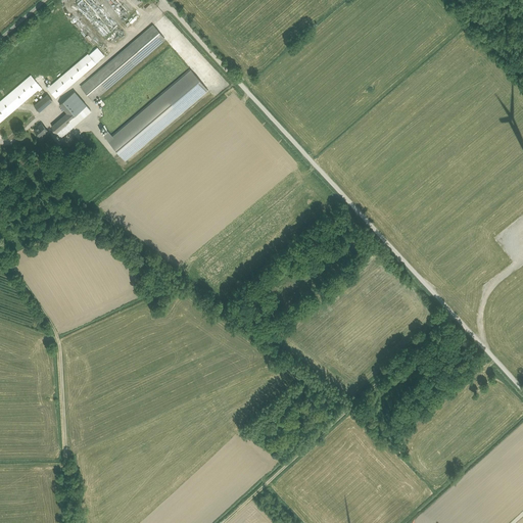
[(137,14),(129,20),(132,25),(141,18),(137,14)]
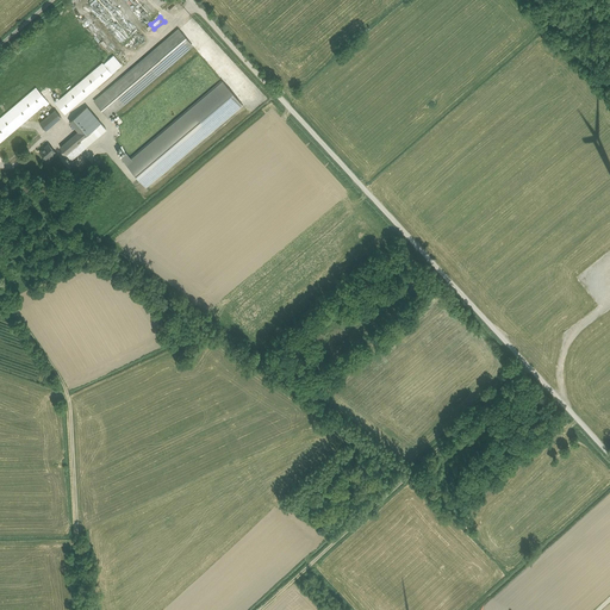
[(179,30),(95,101),(109,117),(192,45),(179,30)]
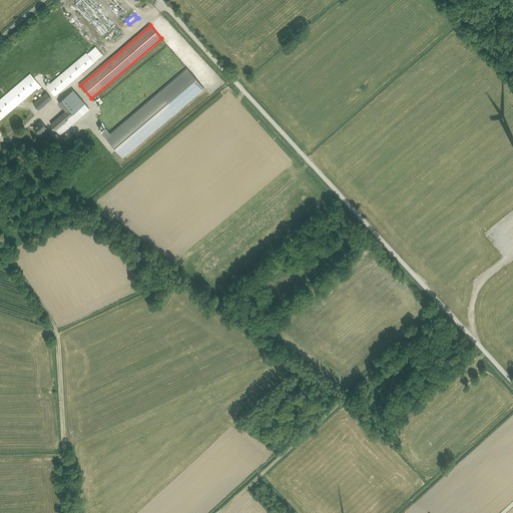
[(95,45),(86,53),(94,62),(103,54),(95,45)]
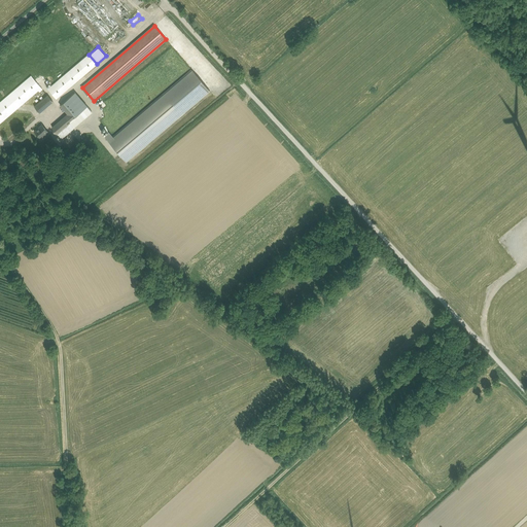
[(89,55),(48,90),(56,99),(97,64),(89,55)]
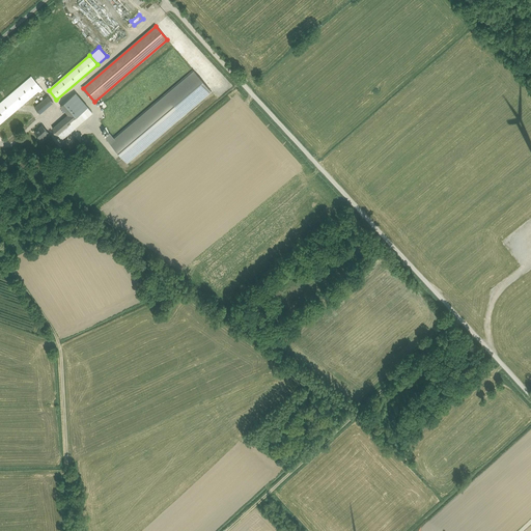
[(194,73),(110,141),(127,162),(211,92),(194,73)]
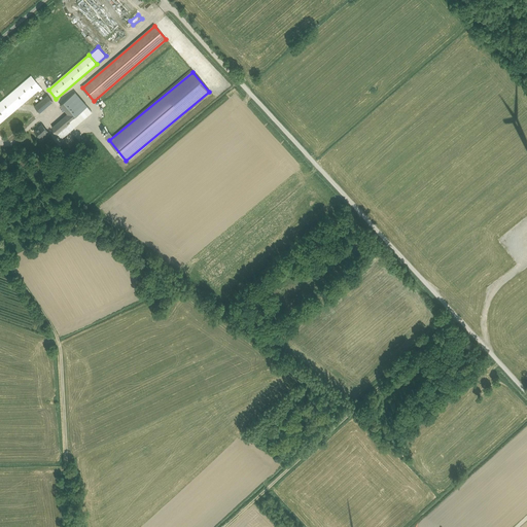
[(31,76),(0,102),(0,123),(41,88),(31,76)]
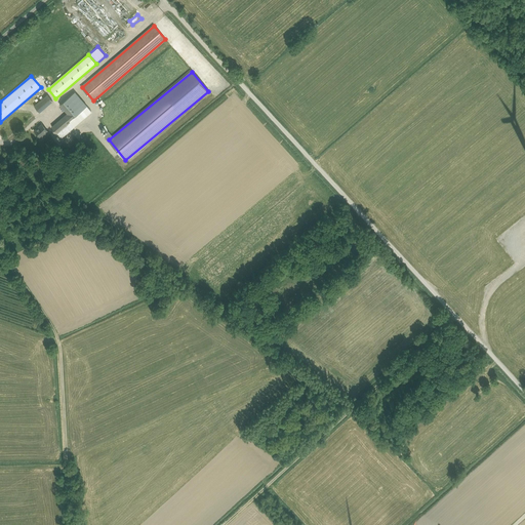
[(86,106),(75,91),(70,96),(82,110),(86,106)]
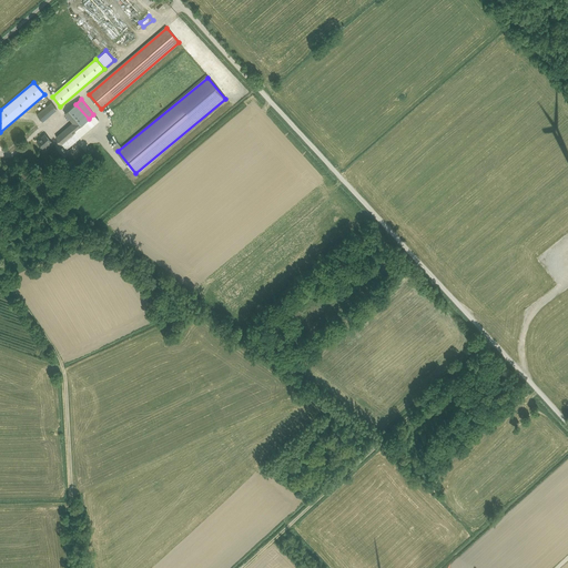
[(57,109),(51,102),(37,114),(43,121),(57,109)]
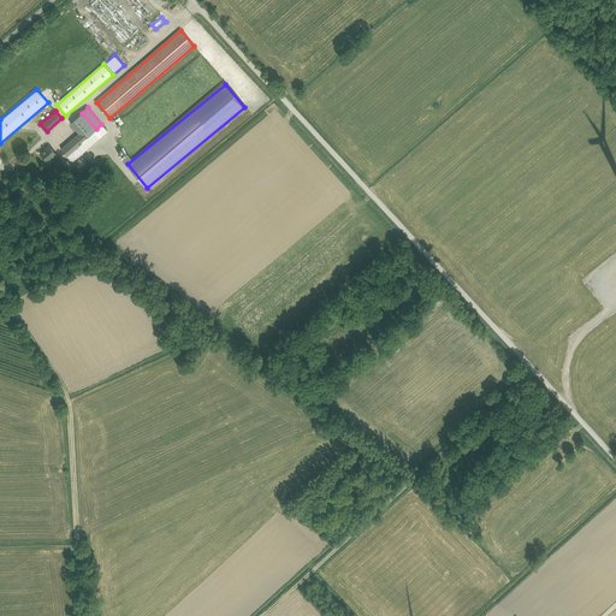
[(96,129),(82,113),(70,123),(80,132),(84,138),(96,129)]
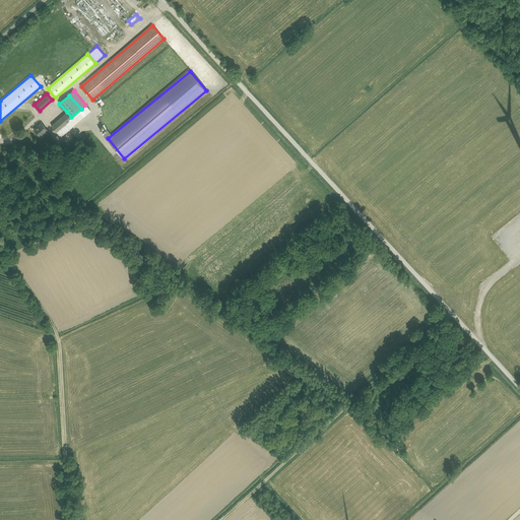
[(67,112),(52,125),(57,131),(61,128),(64,131),(72,124),(69,119),(71,117),(67,112)]
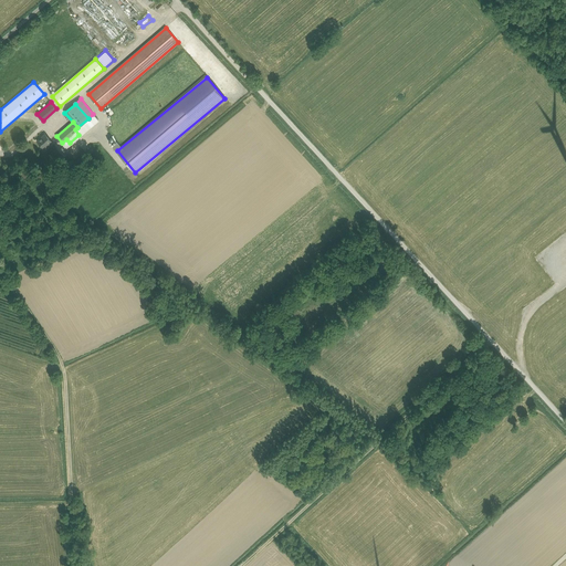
[(44,134),(37,140),(43,147),(51,140),(44,134)]
